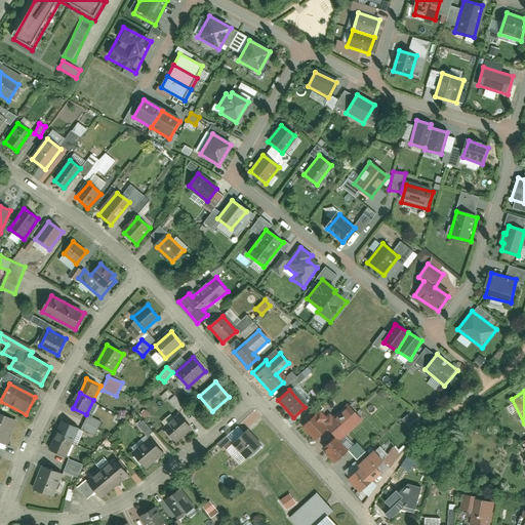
[(172,397),(168,402),(178,409),(183,405),(172,397)]
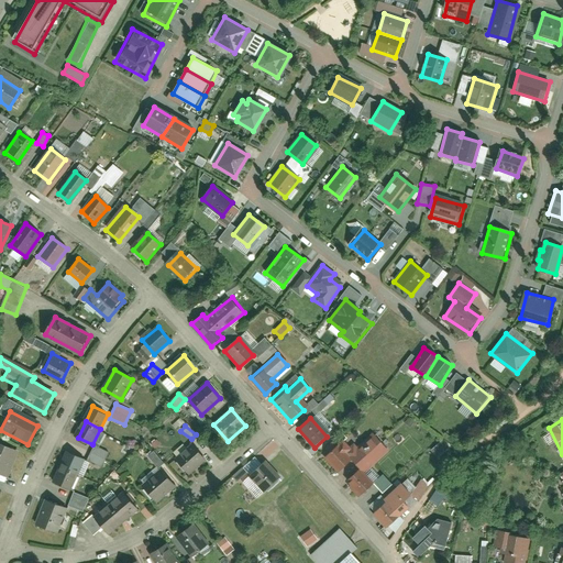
[(386,449),(374,434),(350,454),(362,468),(386,449)]
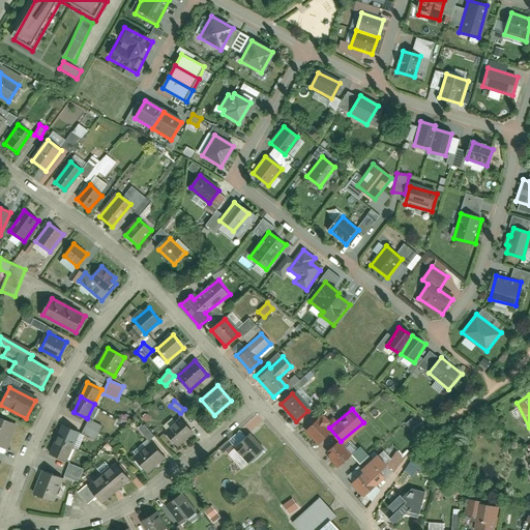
[(412,431),(422,419),(415,413),(406,424),(412,431)]
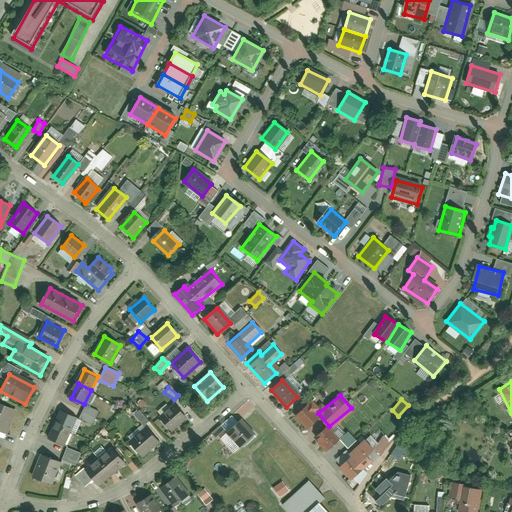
[(0,431),(6,434),(16,410),(0,403),(0,431)]
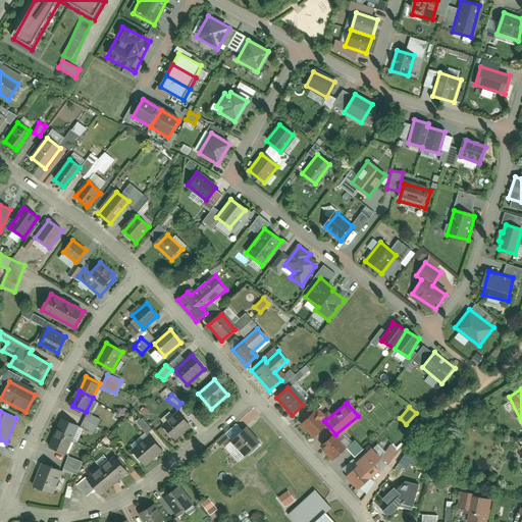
[(94,432),(100,418),(87,412),(81,426),(94,432)]
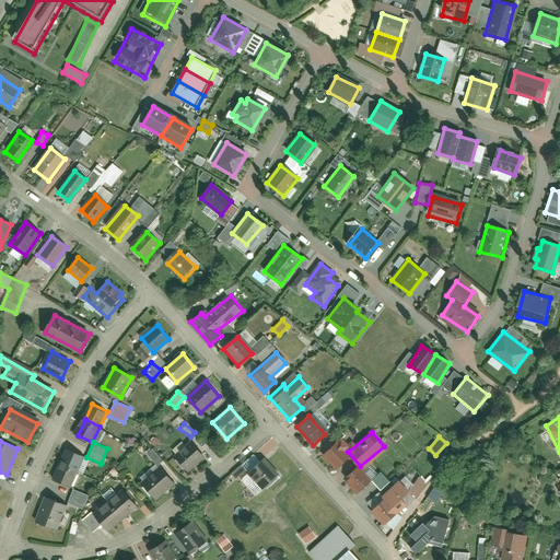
[(205,458),(190,443),(175,457),(188,473),(205,458)]
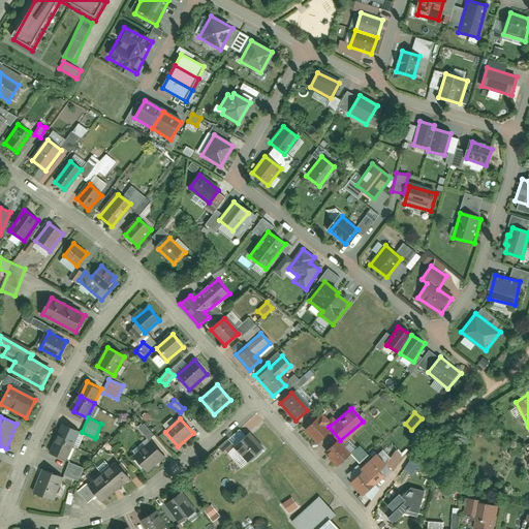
[(315,422),(305,430),(316,444),(327,436),(315,422)]
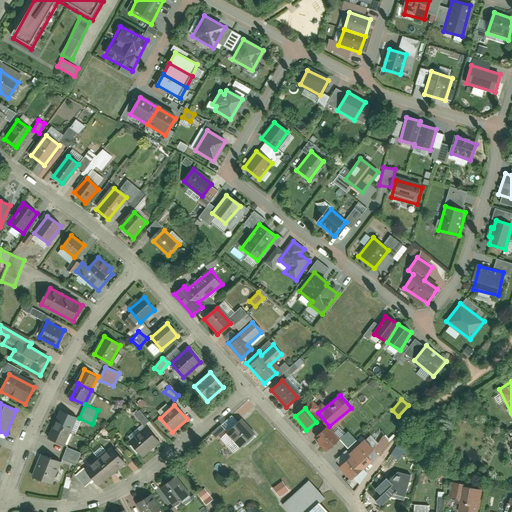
[(139,410),(135,414),(142,425),(147,421),(139,410)]
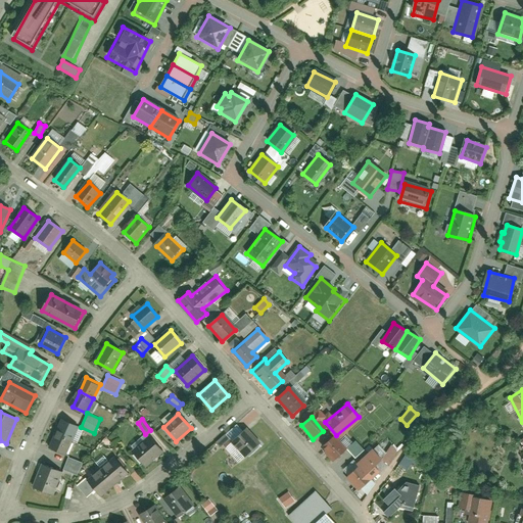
[(62,422),(57,435),(72,441),(78,428),(62,422)]
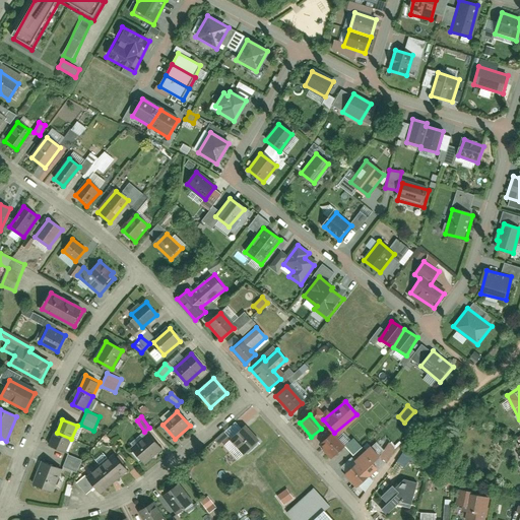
[(260,441),(247,425),(230,440),(244,455),(260,441)]
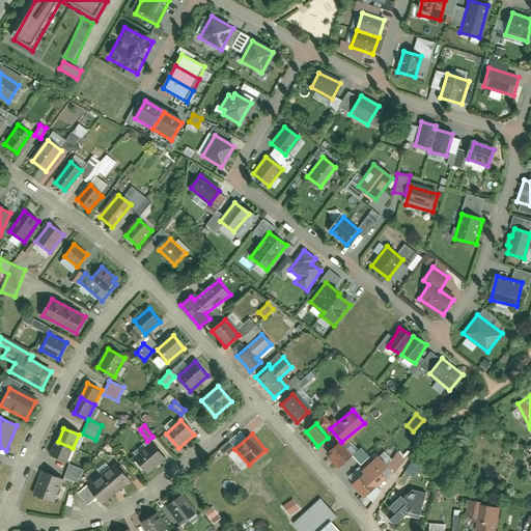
[(58,442),(52,456),(67,463),(73,448),(58,442)]
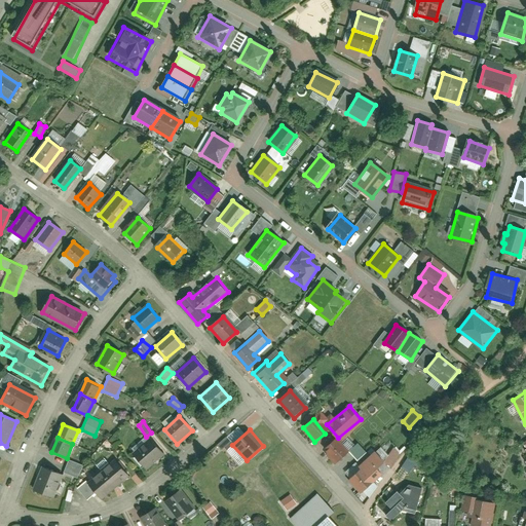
[(163,456),(149,439),(133,453),(148,471),(163,456)]
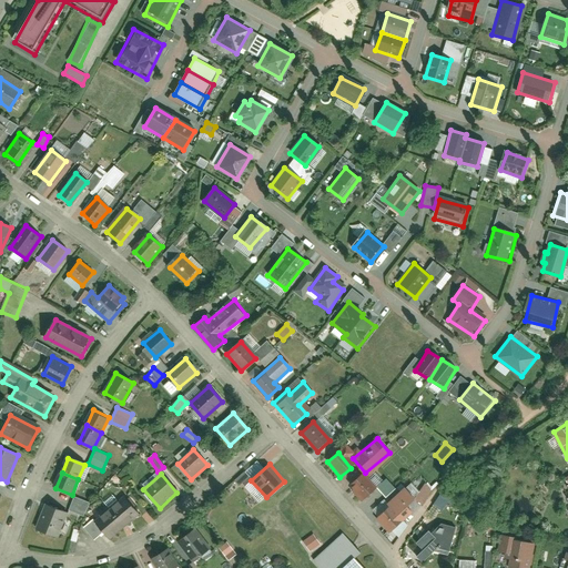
[(363,476),(348,486),(361,501),(375,492),(363,476)]
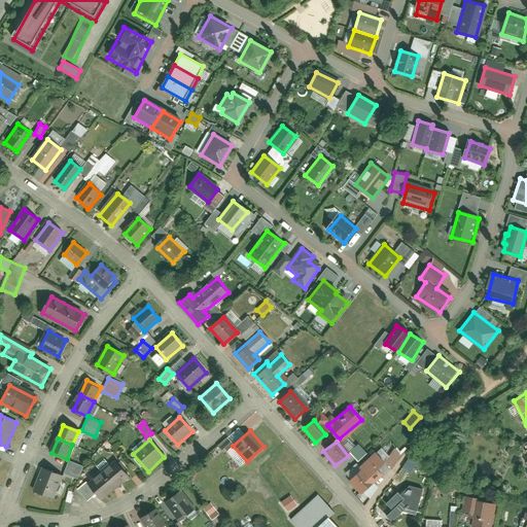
[(348,452),(358,462),(367,453),(357,444),(348,452)]
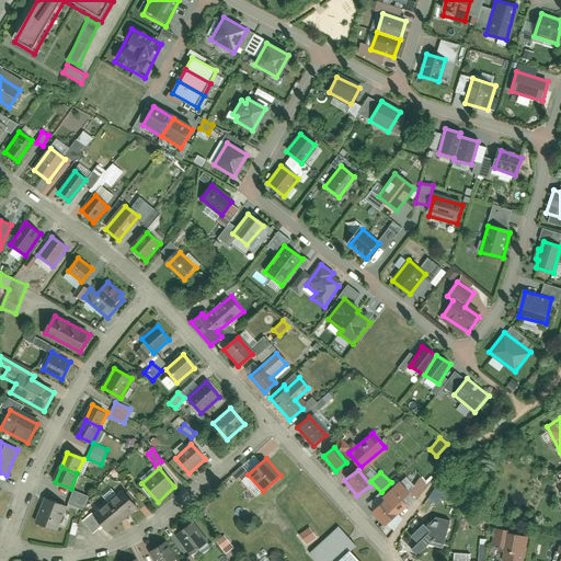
[(414,499),(399,482),(381,497),(384,501),(370,512),(384,526),(414,499)]
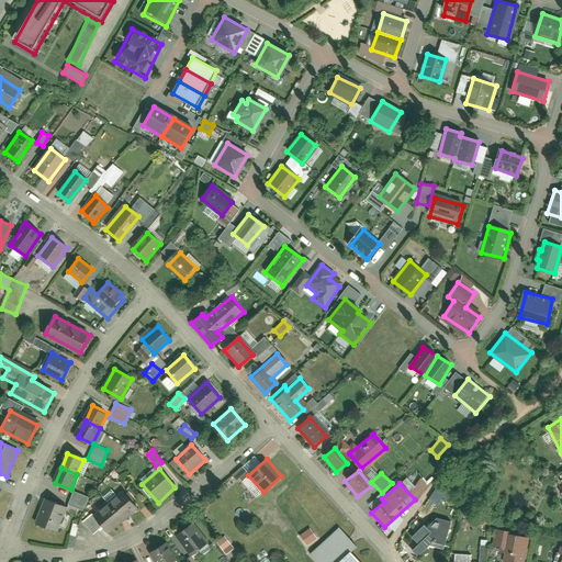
[(83,510),(88,496),(72,491),(67,505),(83,510)]
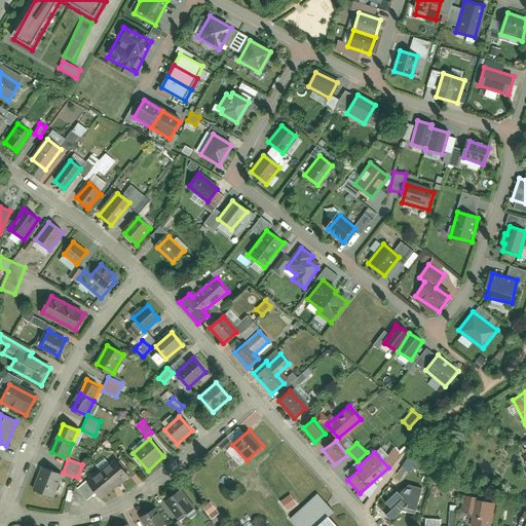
[(128,478),(116,461),(87,483),(99,498),(128,478)]
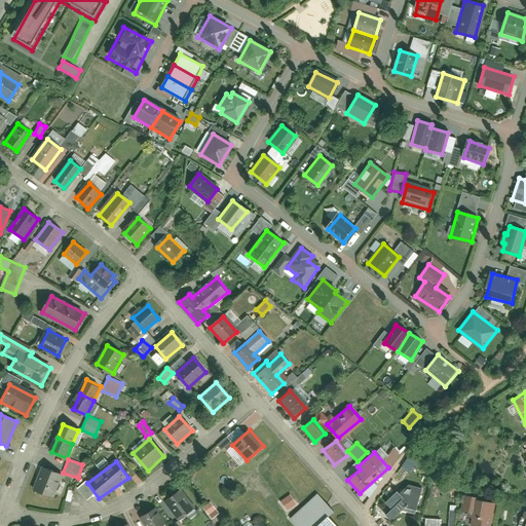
[(62,476),(43,468),(34,491),(52,498),(62,476)]
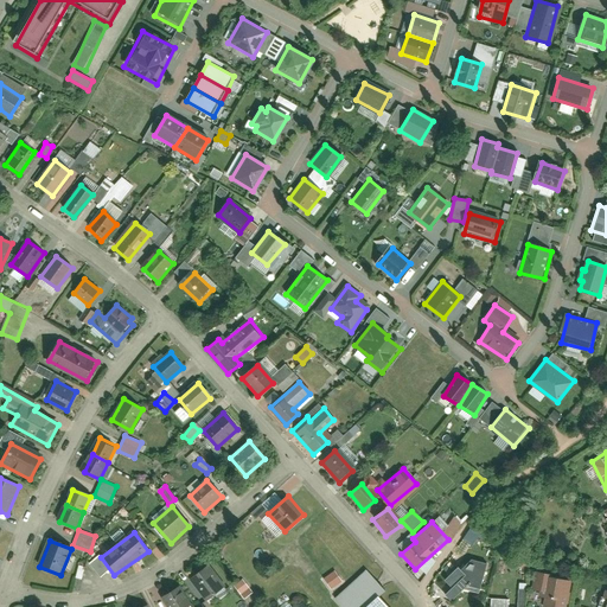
[(465,589),(479,594),(487,564),(470,560),(466,574),(459,567),(439,587),(452,601),(465,589)]
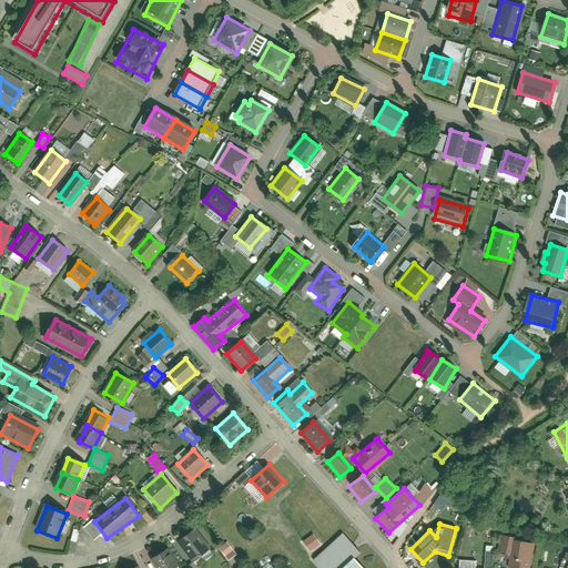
[(208,550),(193,531),(179,541),(192,560),(208,550)]
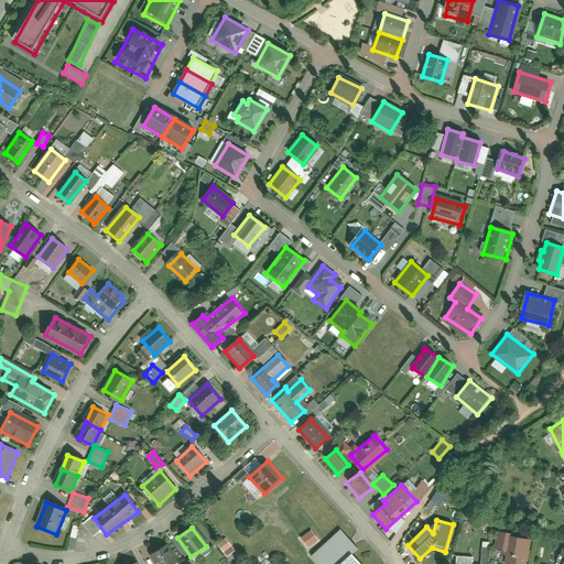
[(300,537),(306,548),(317,541),(312,530),(300,537)]
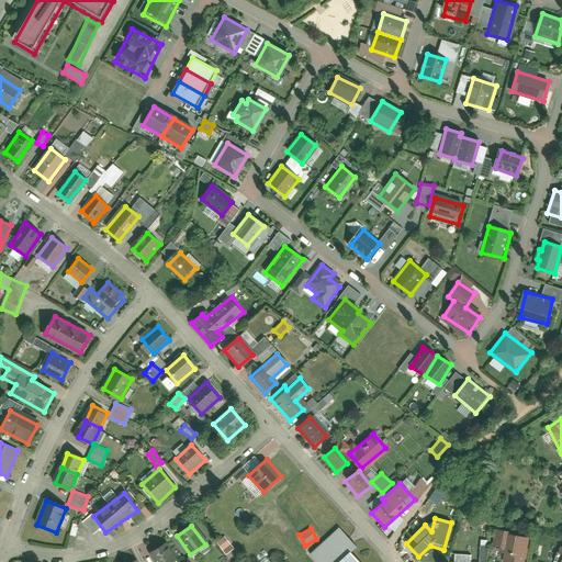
[(357,548),(339,529),(311,554),(317,561),(358,561),(350,553),(357,548)]
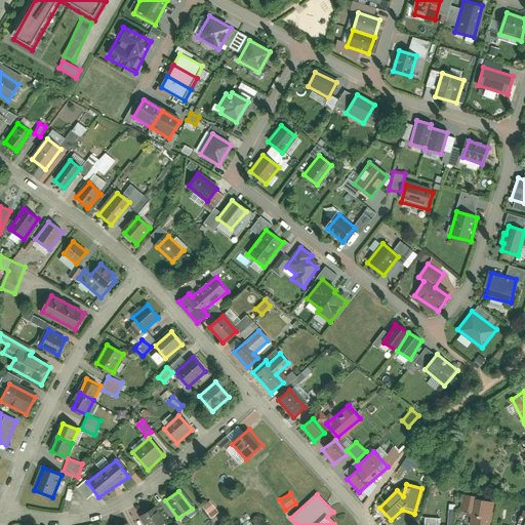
[(491,524),(496,503),(463,496),(460,510),(473,513),(471,524),(474,524),(491,524)]
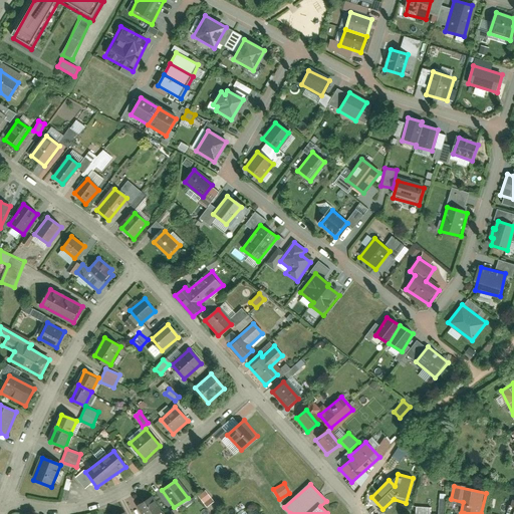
[(207,491),(199,495),(206,507),(213,503),(207,491)]
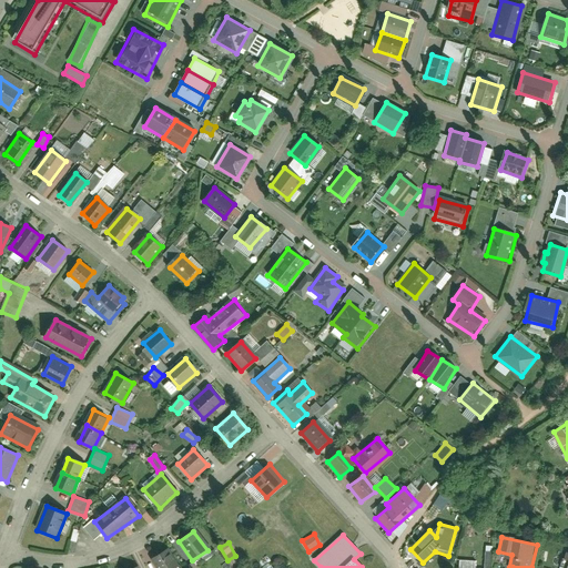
[(176,567),(179,567),(169,550),(152,559),(156,567),(176,567)]
